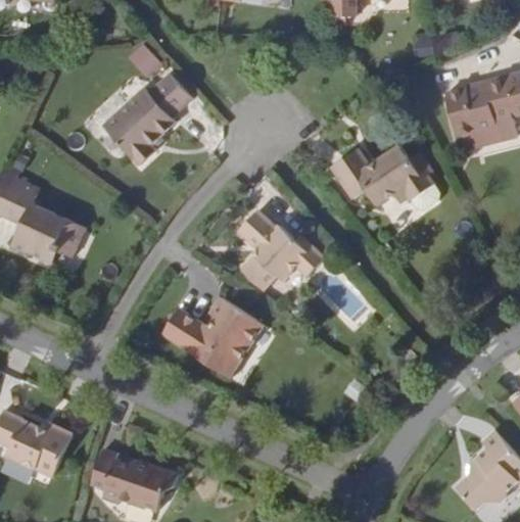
[(332,0),(333,25),(344,25),(343,16),(355,15),(353,0),(332,0)]
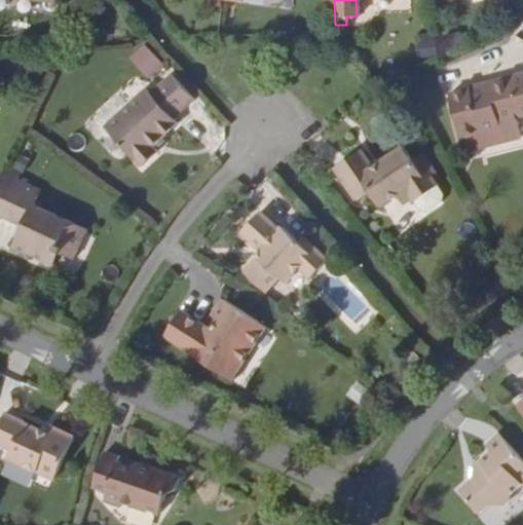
[(141,69),(154,57),(140,41),(126,53),(141,69)]
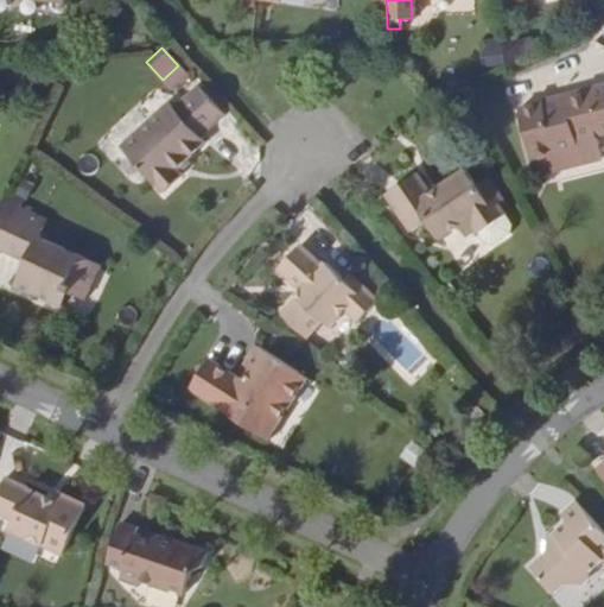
[(540,101),(516,107),(529,158),(553,152),(553,149),(576,143),(574,140),(603,132),(603,82),(561,94),(561,99),(541,105),(540,101)]
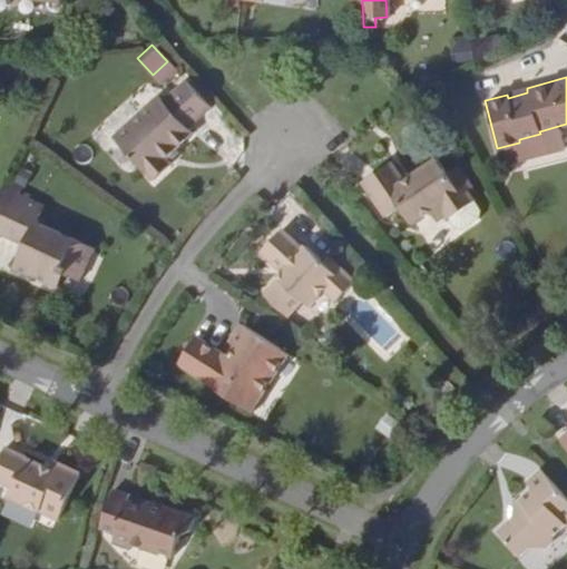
[(156,96),(111,137),(152,180),(168,164),(166,162),(163,158),(173,148),(191,133),(185,127),(208,106),(184,79),(162,100),(156,96)]
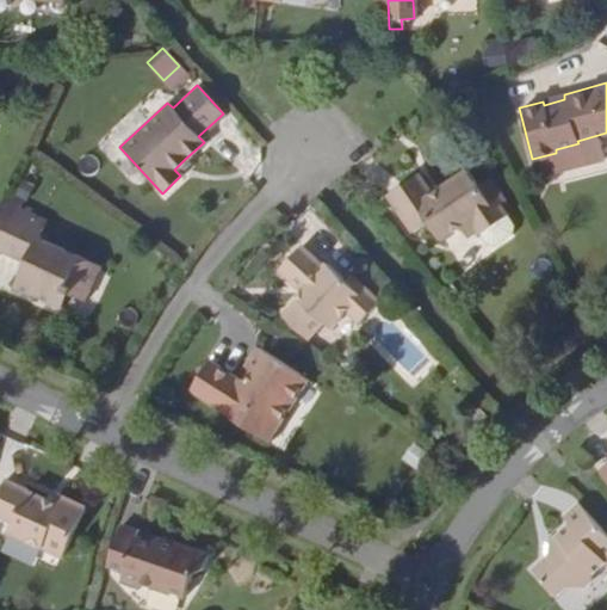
[(189,164),(185,159),(174,170),(178,173),(189,164)]
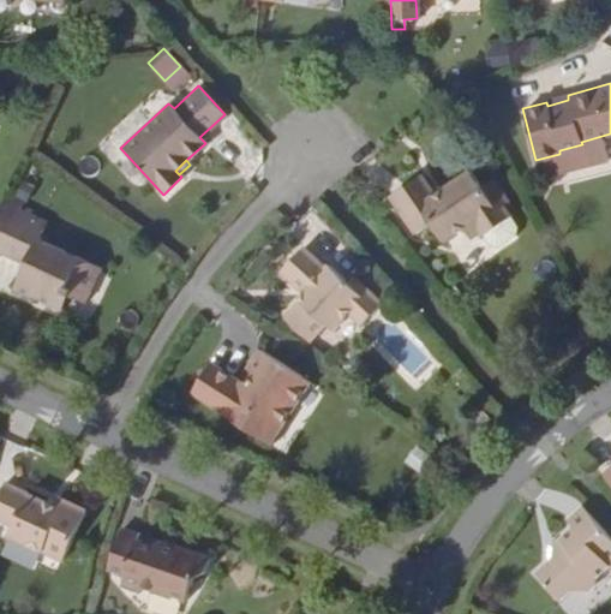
[(419,174),(387,195),(413,233),(429,224),(442,242),(460,227),(471,220),(479,233),(480,236),(481,236),(508,216),(509,216),(503,206),(496,210),(492,203),(503,196),(491,178),(479,185),(468,170),(432,194),(419,174)]
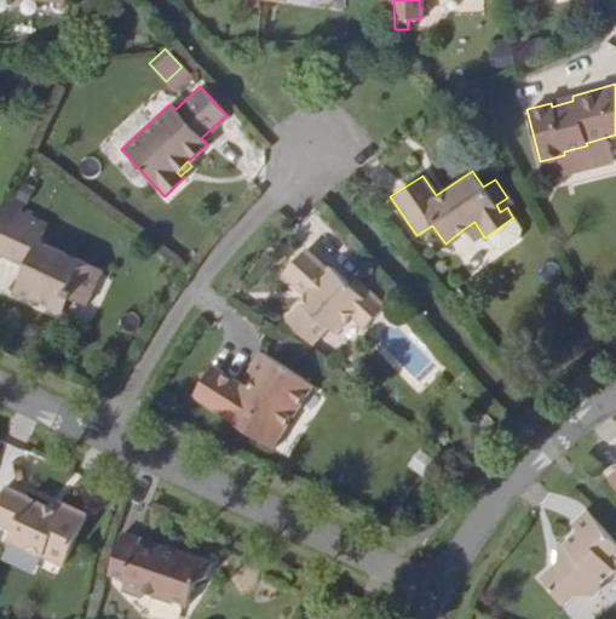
[(22,205),(4,196),(0,204),(0,257),(18,264),(21,259),(26,262),(23,267),(11,292),(29,302),(32,298),(61,313),(68,298),(85,307),(102,270),(38,240),(45,223),(19,210),(22,205)]
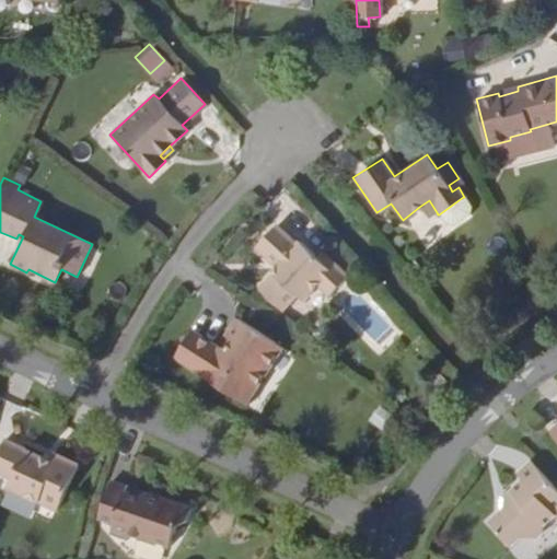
[(463,184),(459,178),(449,185),(452,191),(459,187),(463,184)]
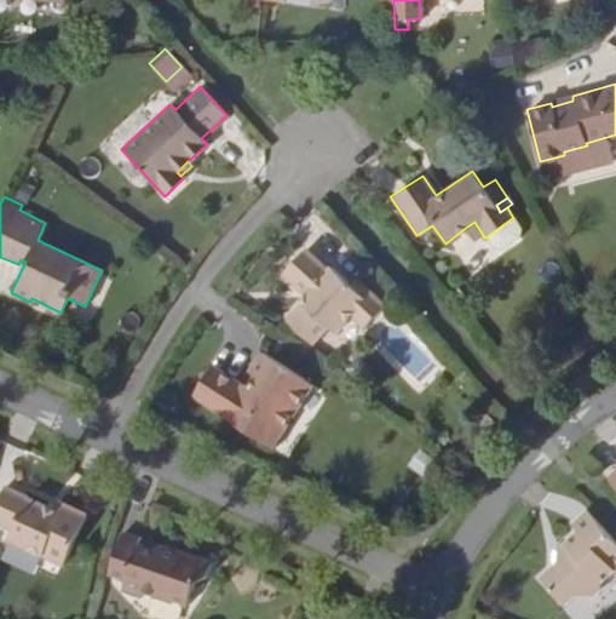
[(512,218),(485,238),(490,247),(500,250),(518,236),(519,228),(512,218)]
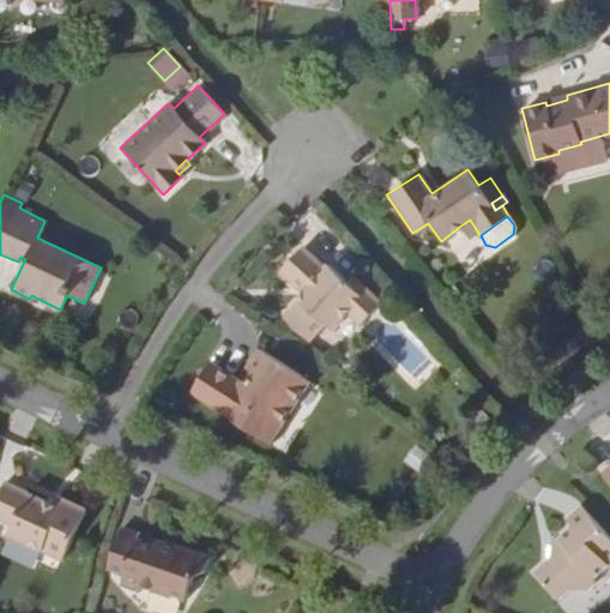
[(470,220),(459,227),(467,239),(478,233),(470,220)]
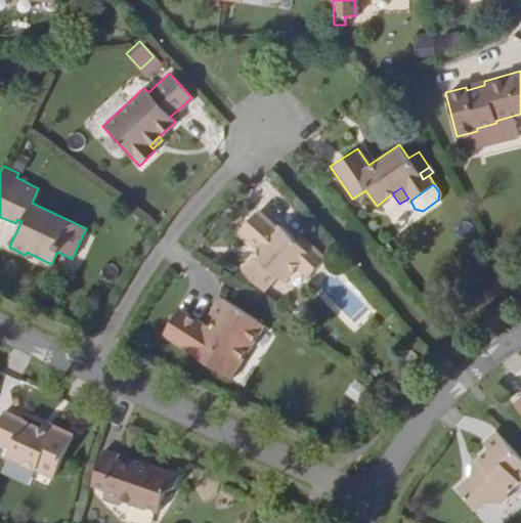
[(257,210),(237,230),(256,248),(260,252),(254,257),(241,271),(263,291),(275,276),(281,281),(296,266),(306,276),(324,258),(301,236),(296,243),(277,226),(276,227),(257,210)]
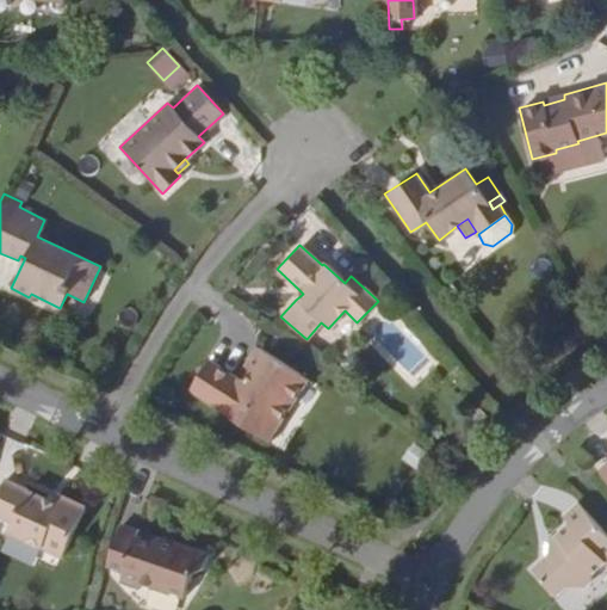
[(298,289),(291,296),(296,300),(303,294),(298,289)]
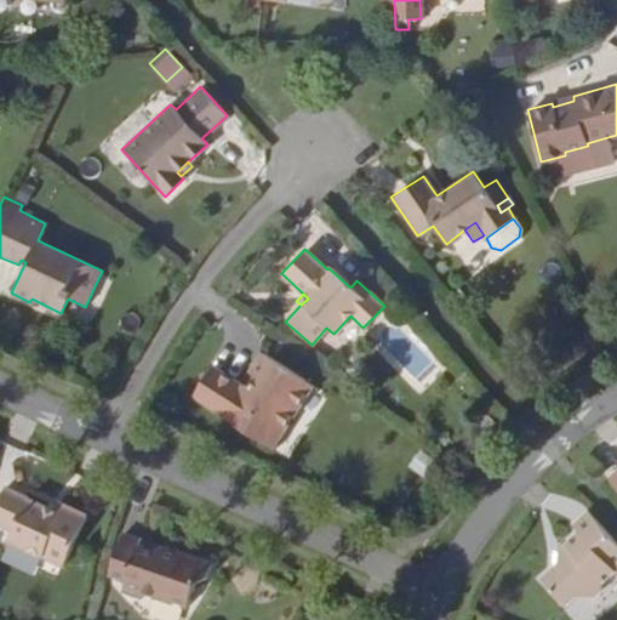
[(245,387),(211,364),(192,394),(223,415),(222,416),(270,448),(291,416),(284,411),(304,380),(261,352),(249,373),(252,375),(245,387)]
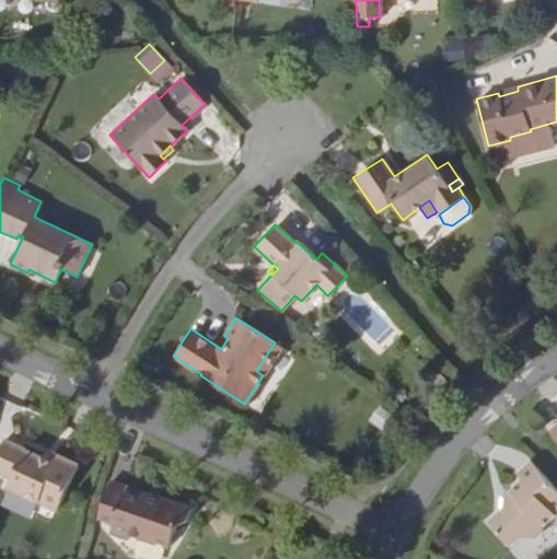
[(281,347),(275,342),(256,371),(263,375),(281,347)]
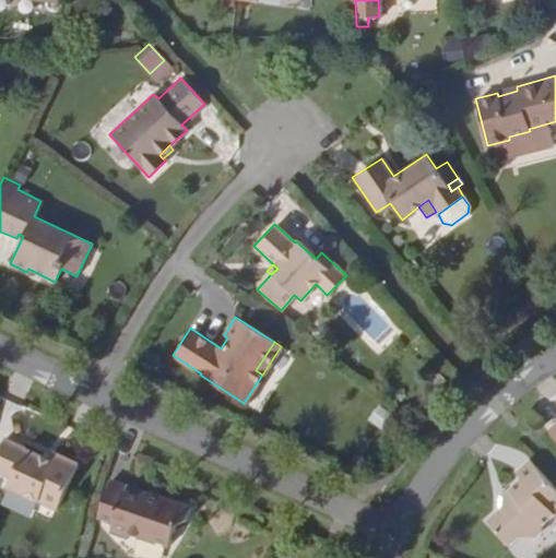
[(555,423),(546,432),(555,442),(555,423)]
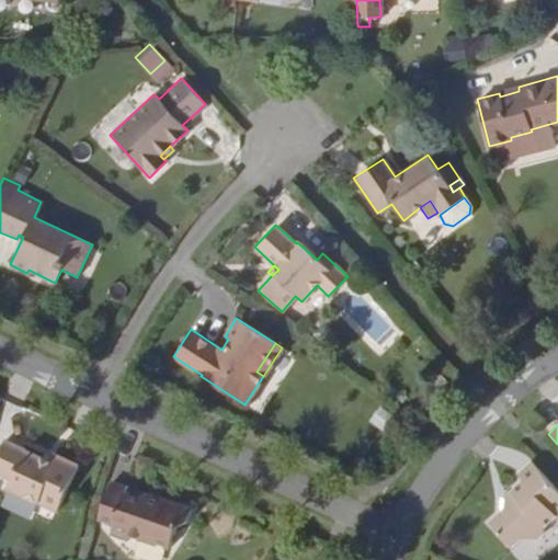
[(48,460),(3,438),(0,445),(0,473),(11,479),(7,488),(55,511),(77,466),(52,453),(48,460)]
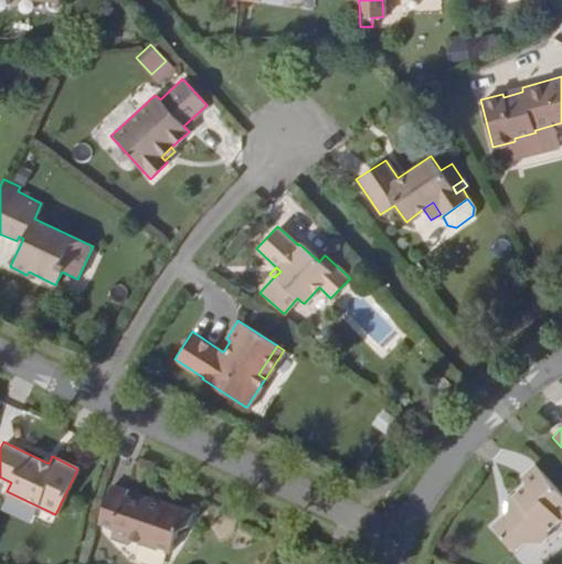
[(507,512),(491,525),(515,552),(526,541),(542,542),(547,538),(547,531),(561,517),(561,495),(534,464),(520,477),(526,483),(507,500),(507,512)]
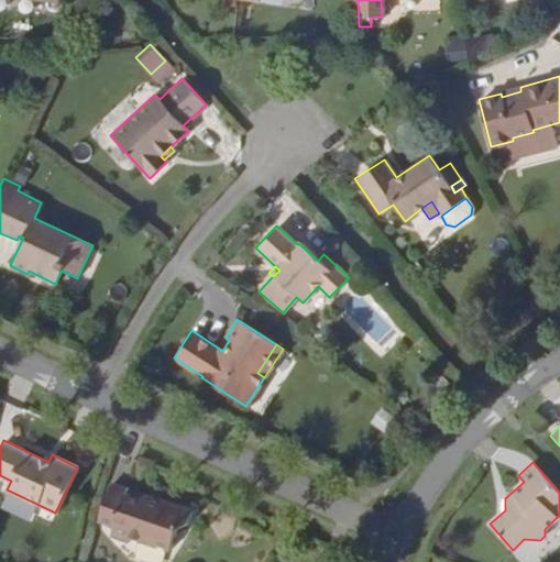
[(127,488),(110,483),(97,520),(112,526),(109,536),(124,541),(132,538),(168,550),(176,528),(187,522),(191,510),(144,495),(139,497),(125,493),(127,488)]
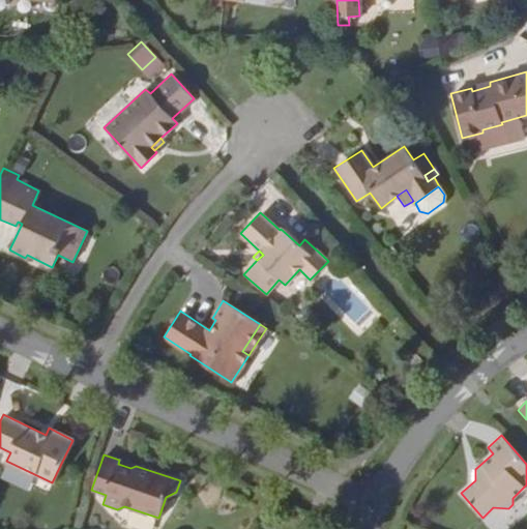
[(136,466),(119,460),(118,464),(130,468),(136,466)]
